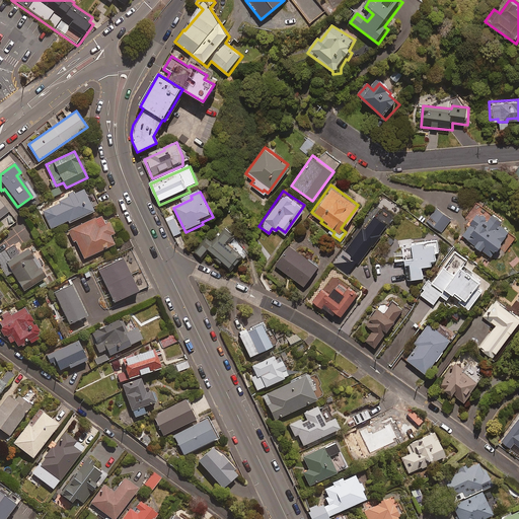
[(68,196),(69,199),(59,203),(60,206),(43,213),(51,230),(68,223),(69,226),(94,216),(84,193),(75,197),(73,194),(68,196)]
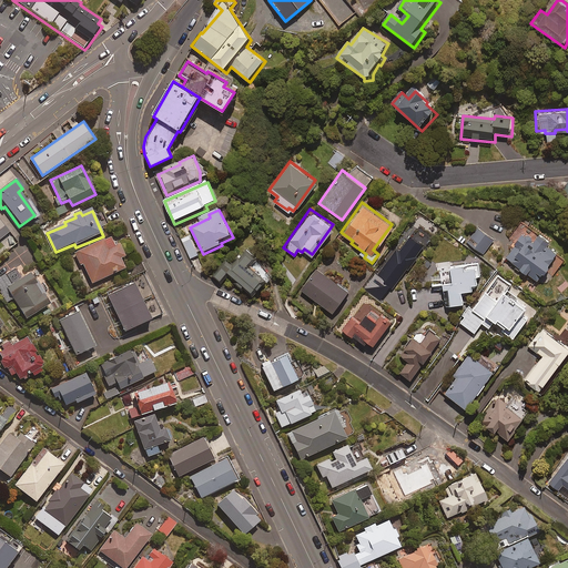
[(494,239),(479,226),(467,242),(483,253),(494,239)]
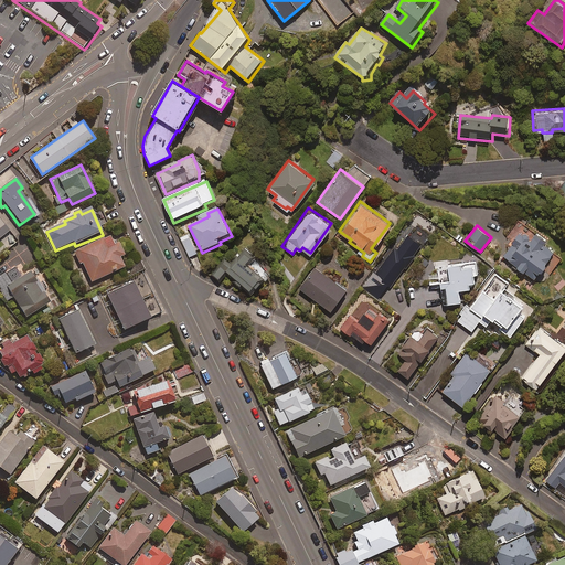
[(560,257),(552,253),(554,249),(543,243),(546,237),(535,231),(530,240),(516,232),(502,255),(513,262),(512,263),(536,278),(541,270),(548,275),(560,257)]
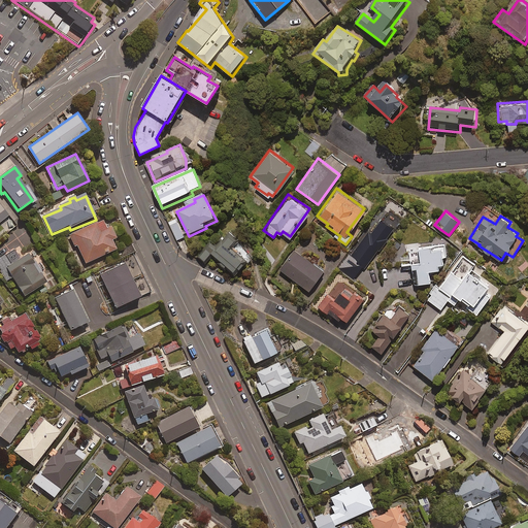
[(17,227),(11,220),(3,226),(8,232),(17,227)]
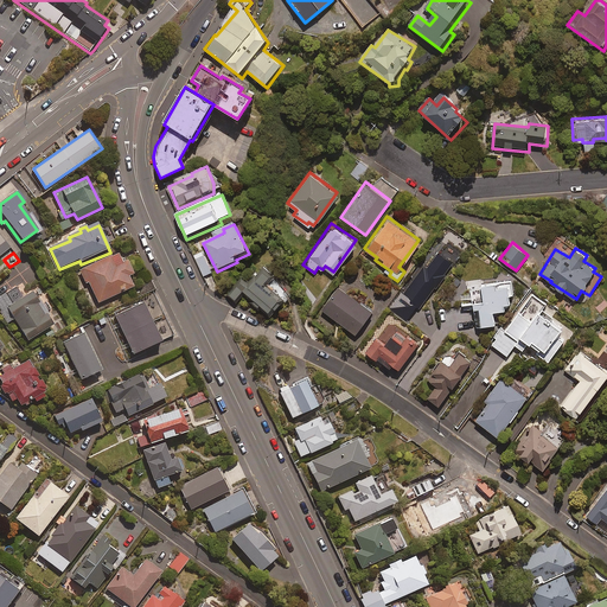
[(203,253),(195,256),(204,278),(212,274),(203,253)]
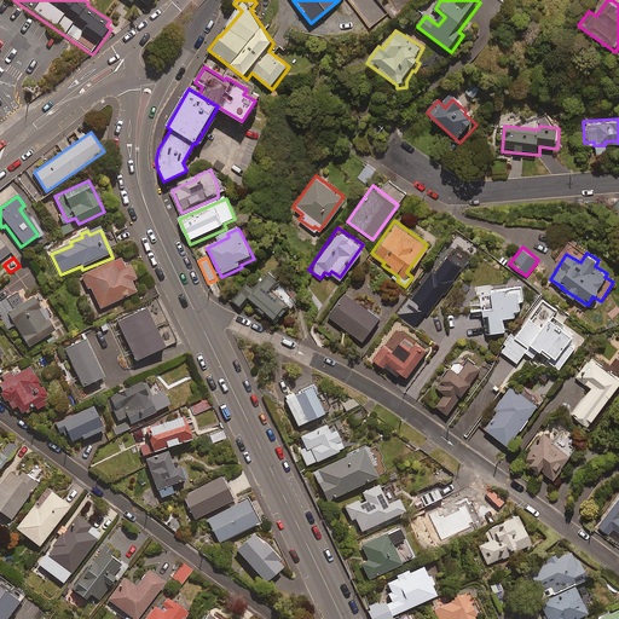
[(126,271),(121,260),(85,276),(100,311),(137,295),(132,284),(137,282),(131,268),(126,271)]
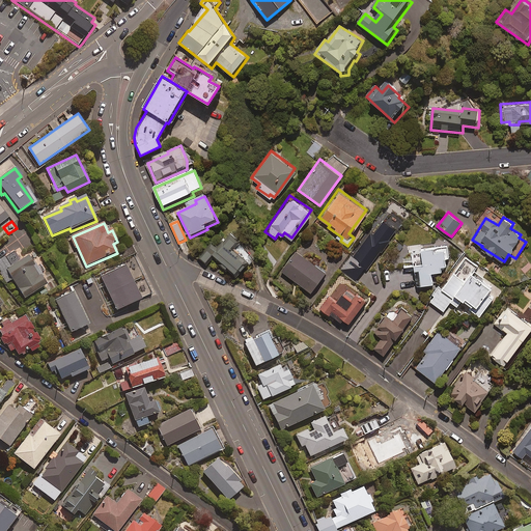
[(238,275),(250,258),(229,243),(233,236),(228,231),(217,247),(210,242),(198,256),(203,259),(208,253),(238,275)]
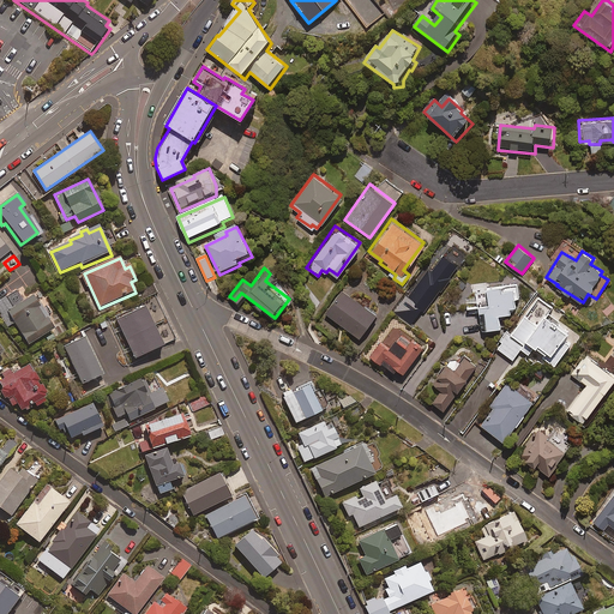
[(480,295),(480,306),(479,306),(480,330),(499,329),(498,314),(516,313),(515,300),(518,300),(517,286),(487,288),(487,294),(480,295)]
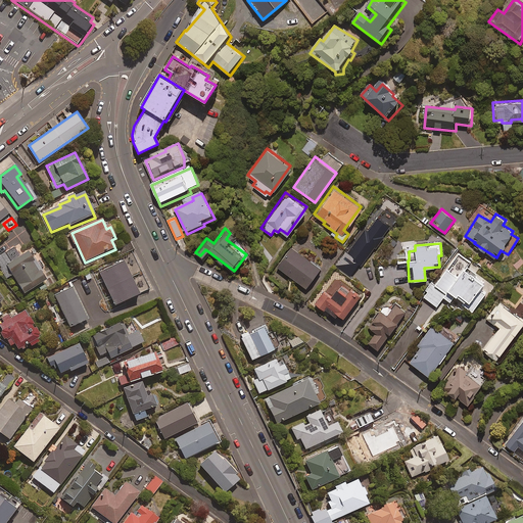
[(322,269),(290,246),(276,266),(306,289),(322,269)]
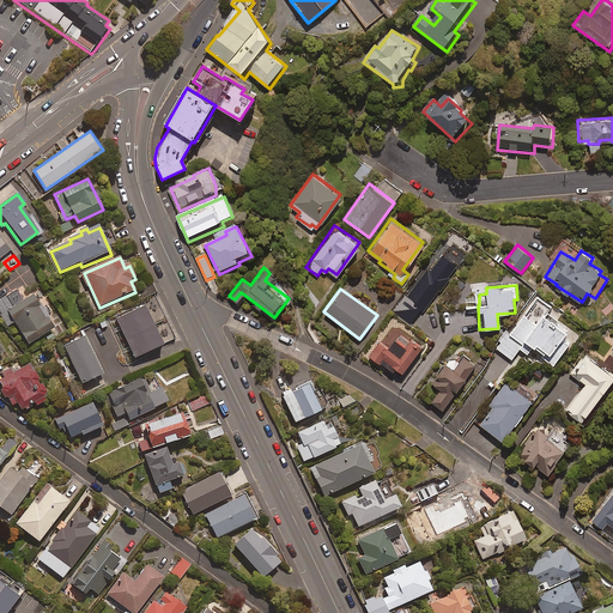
[(22,301),(16,290),(0,298),(0,313),(6,325),(14,321),(26,344),(54,329),(34,293),(22,301)]
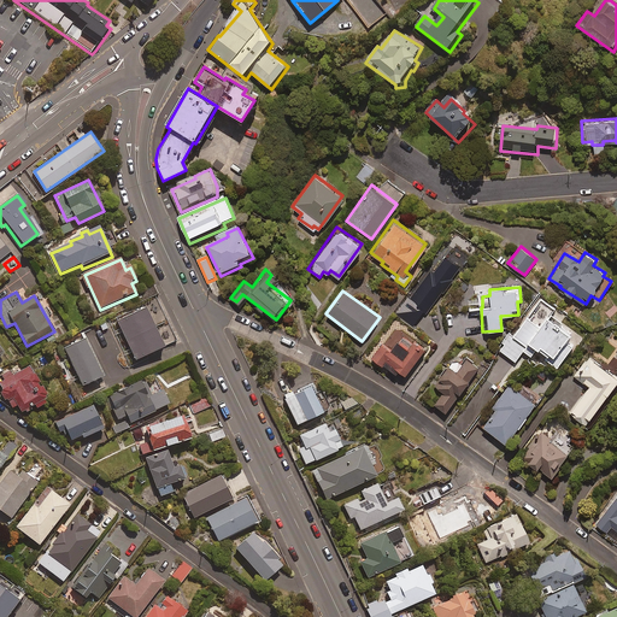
[(566,319),(539,299),(526,318),(527,318),(513,338),(510,335),(498,352),(516,364),(524,352),(530,357),(538,348),(547,356),(545,359),(557,368),(573,346),(564,340),(570,331),(562,325),(566,319)]
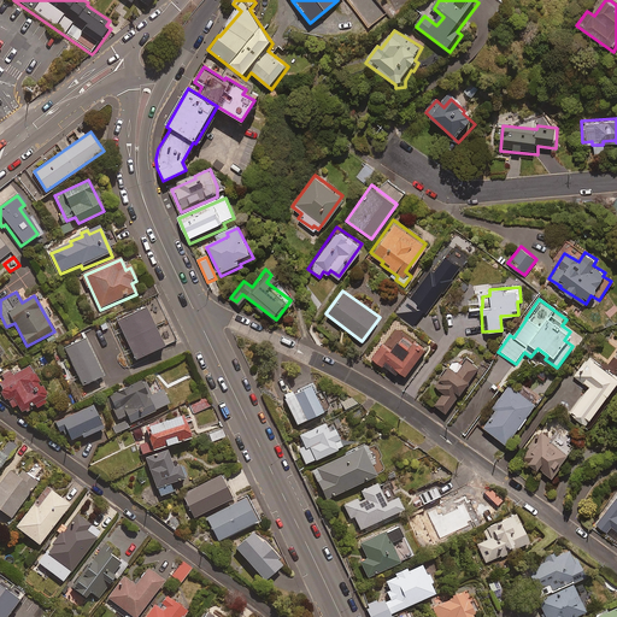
[(164,350),(145,307),(115,321),(134,363),(164,350)]
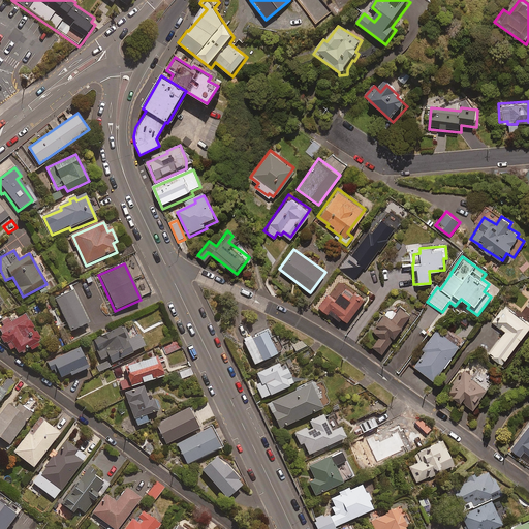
[(364,296),(340,279),(329,294),(327,292),(319,304),(338,317),(341,314),(347,318),(364,296)]
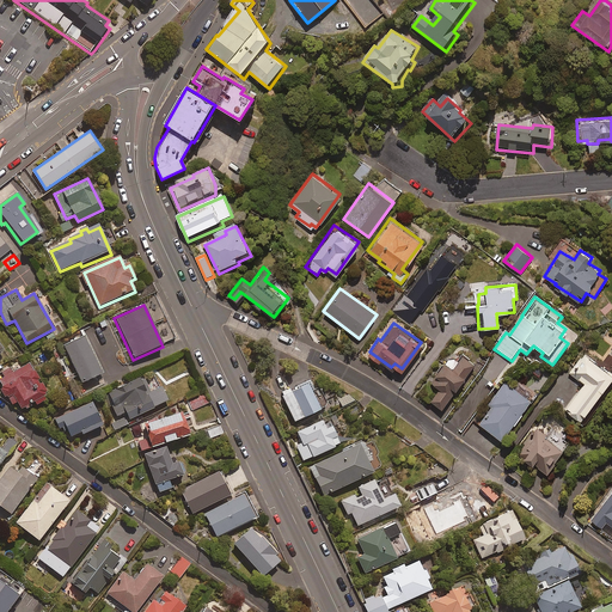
[(102,374),(84,336),(63,346),(81,384),(102,374)]
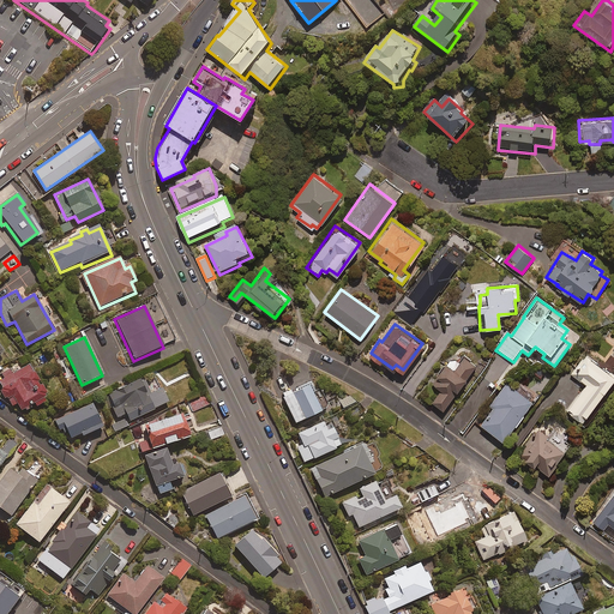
[(613,374),(613,373),(588,354),(573,374),(585,383),(566,407),(582,419),(613,374)]
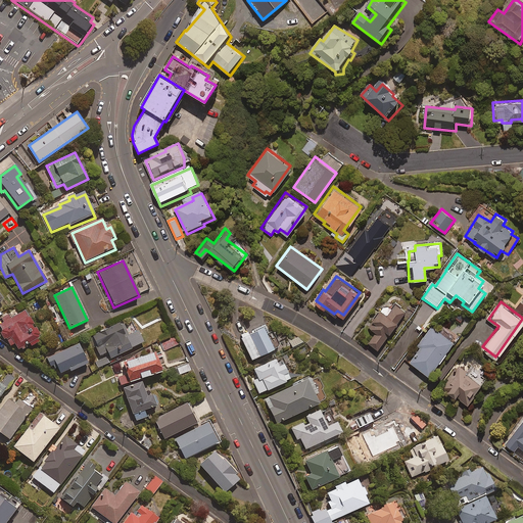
[(406,310),(394,302),(391,307),(382,302),(367,325),(375,330),(368,341),(378,348),(389,332),(391,332),(406,310)]
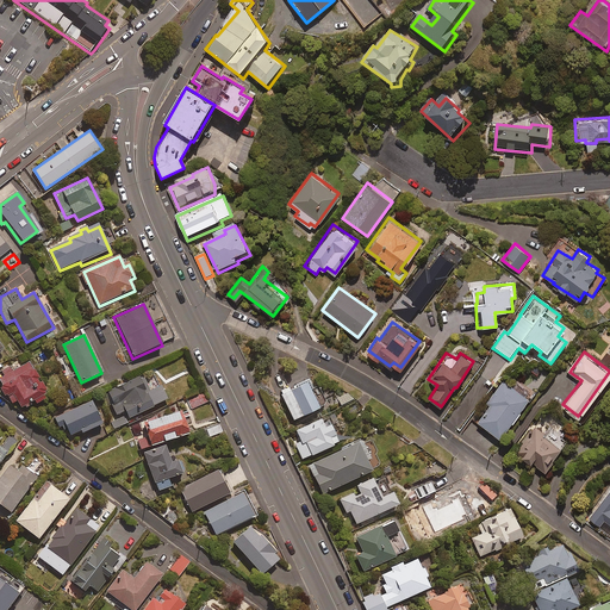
[(4,375),(0,378),(0,381),(12,403),(16,400),(20,410),(33,403),(35,406),(44,400),(42,398),(47,396),(29,362),(11,372),(7,366),(0,369),(4,375)]
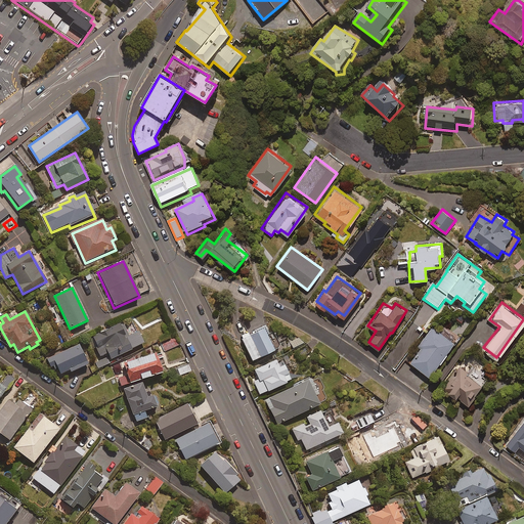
[(119,322),(118,321),(90,335),(99,354),(106,350),(110,356),(141,340),(135,328),(128,332),(122,321),(119,322)]
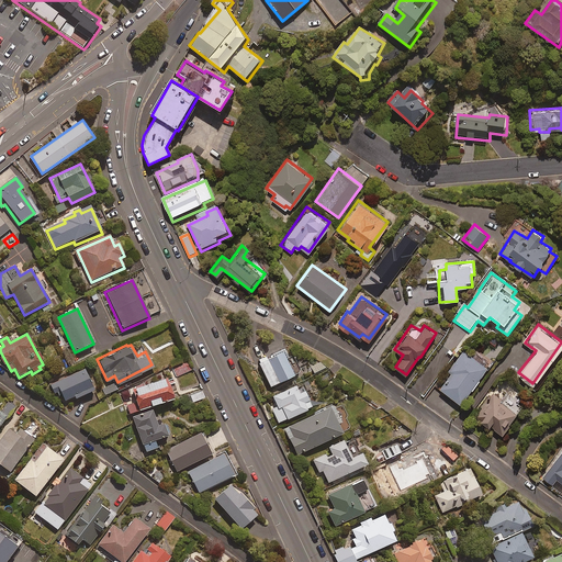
[(463,351),(458,360),(454,359),(449,368),(452,369),(440,388),(461,402),(471,386),(472,388),(486,366),(482,362),(486,356),(476,349),(472,357),(463,351)]
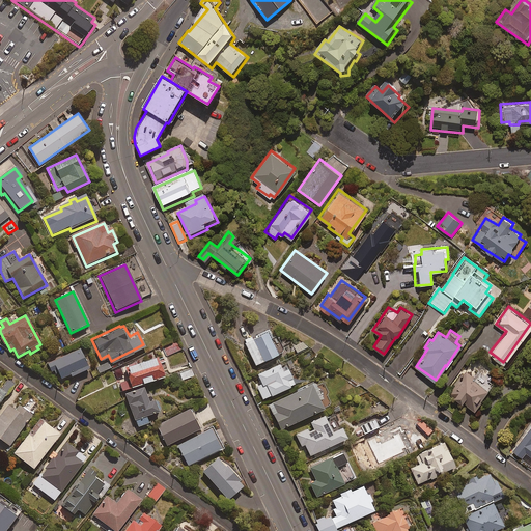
[(255,366),(277,357),(276,354),(283,352),(277,337),(270,339),(267,331),(244,341),(255,366)]
